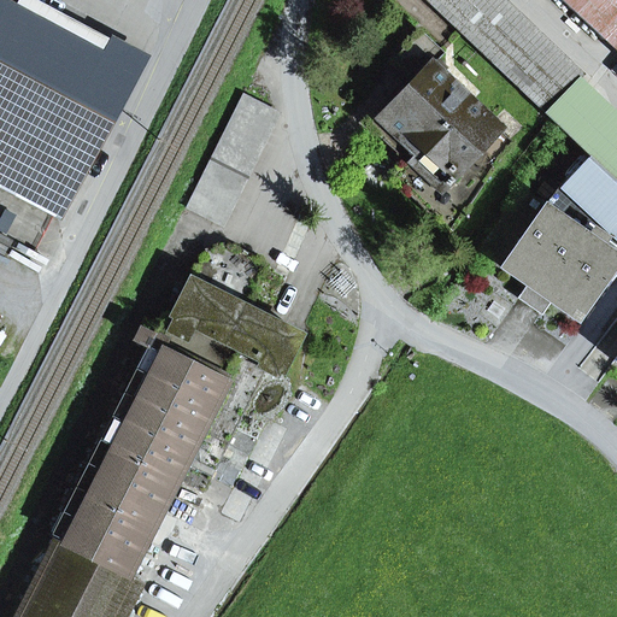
[(0,0),(0,186),(56,217),(100,134),(68,116),(101,52),(9,3),(3,0),(0,0)]
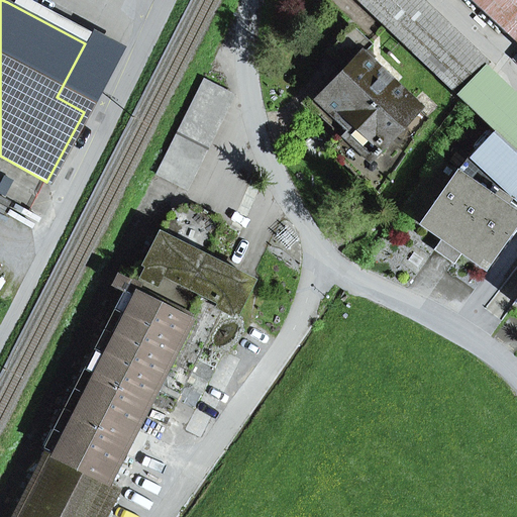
[(418,0),(359,0),(492,125),(516,148),(516,104),(481,71),(487,65),(418,0)]
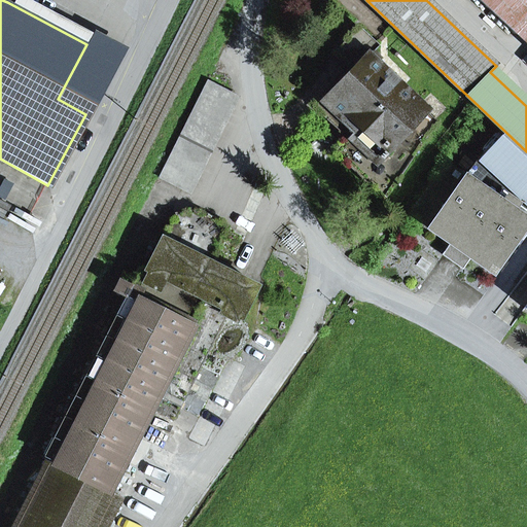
[(526,0),(479,0),(526,45),(526,0)]
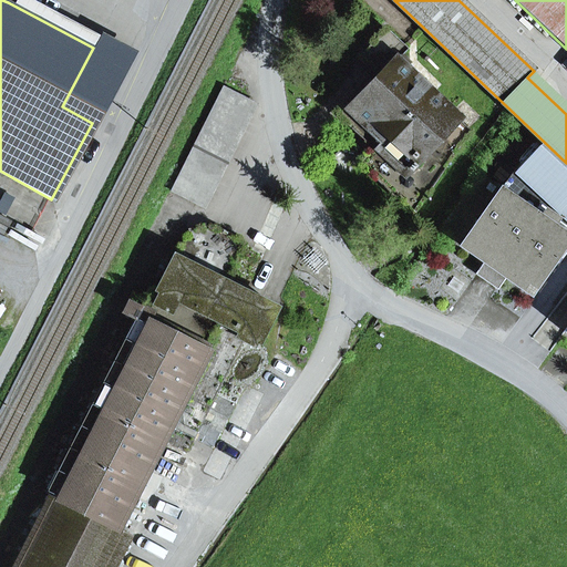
[(467,130),(395,61),(406,49),(385,29),(362,53),(384,73),(346,113),(382,147),(364,166),(413,213),(467,130)]
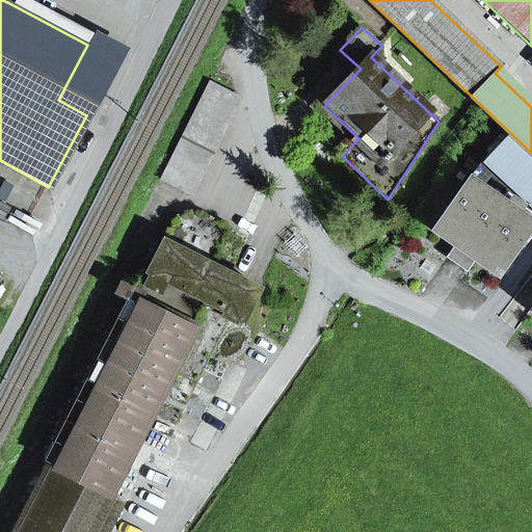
[(58,100),(86,115),(115,60),(87,45),(58,100)]
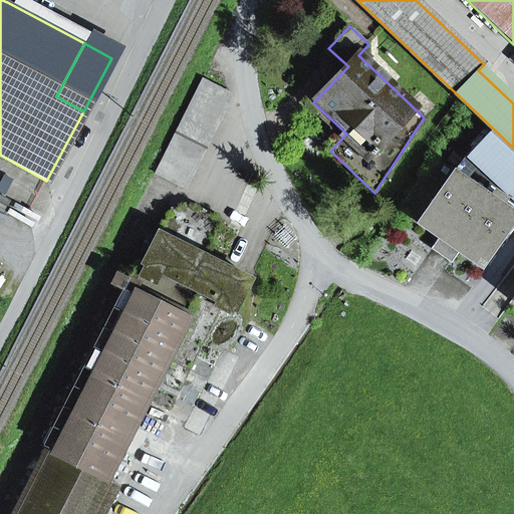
[(202,79),(155,174),(182,187),(229,93),(202,79)]
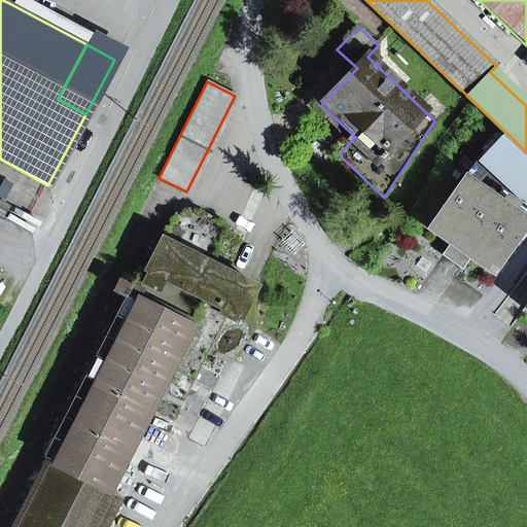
[(526,151),(501,128),(464,176),(526,219),(526,203),(479,159),(500,136),(526,160),(526,151)]
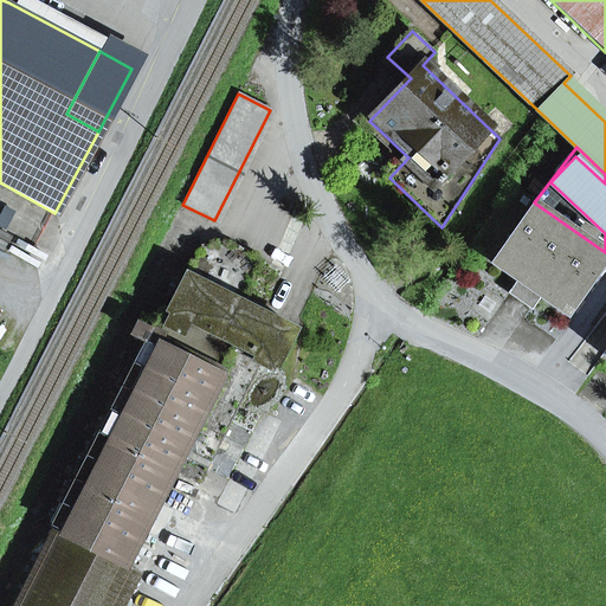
[(605,184),(575,156),(550,182),(605,233),(605,184)]
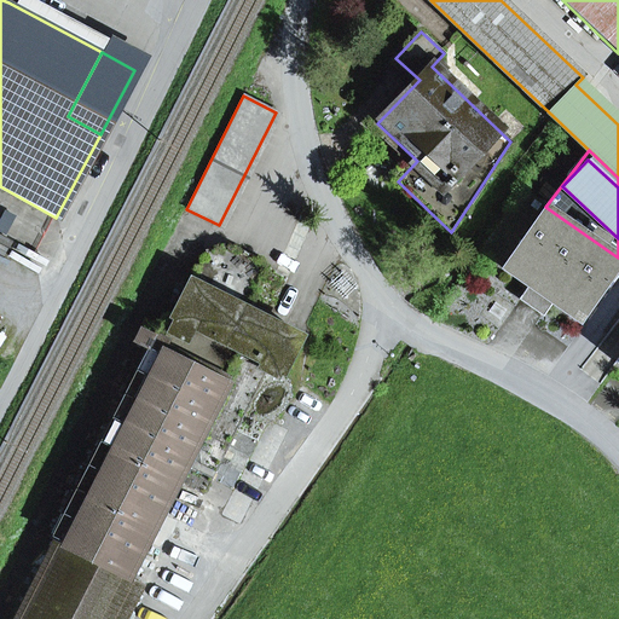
[(618,258),(545,207),(502,268),(528,287),(520,299),(543,314),(551,302),(578,322),(618,262),(618,258)]
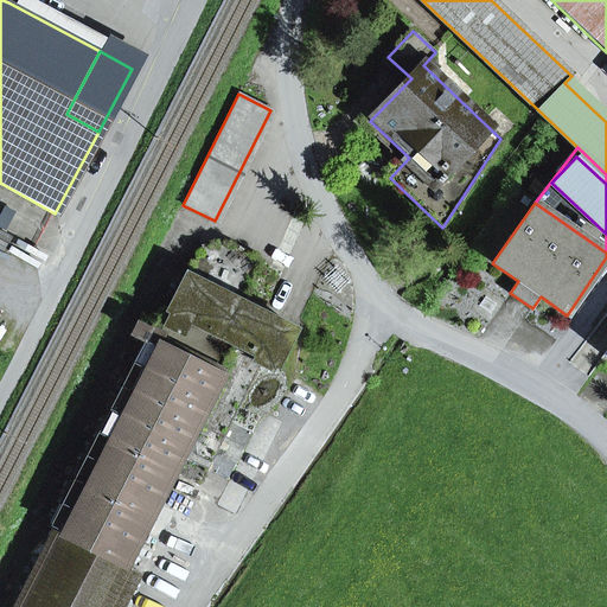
[(145,342),(50,529),(59,534),(133,572),(134,570),(125,566),(172,471),(180,457),(208,470),(264,359),(276,365),(294,331),(242,304),(224,295),(229,286),(247,294),(263,262),(225,242),(202,249),(171,311),(163,307),(155,320),(141,314),(131,336),(145,342)]
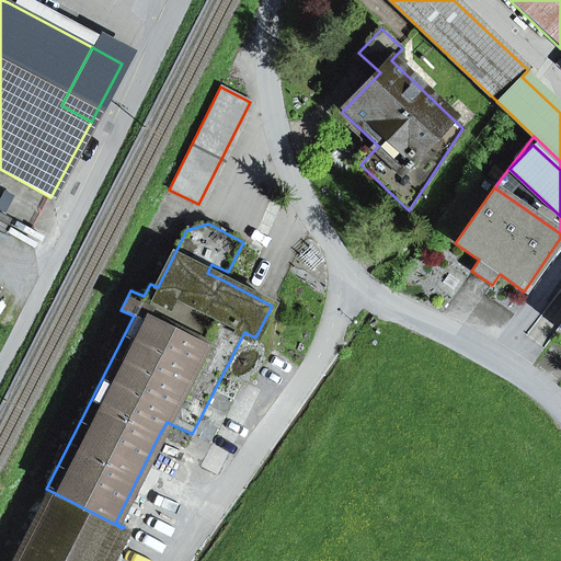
[(207,273),(224,281),(228,272),(212,264),(207,273)]
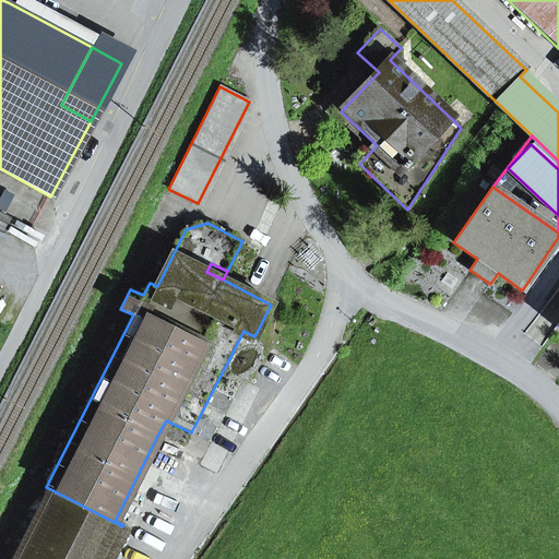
[(158,433),(183,447),(191,432),(166,420),(158,433)]
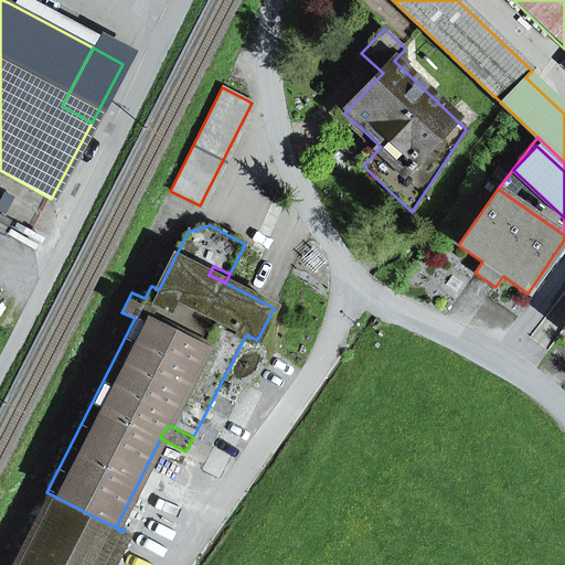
[(107,564),(124,532),(55,497),(21,564),(107,564)]
